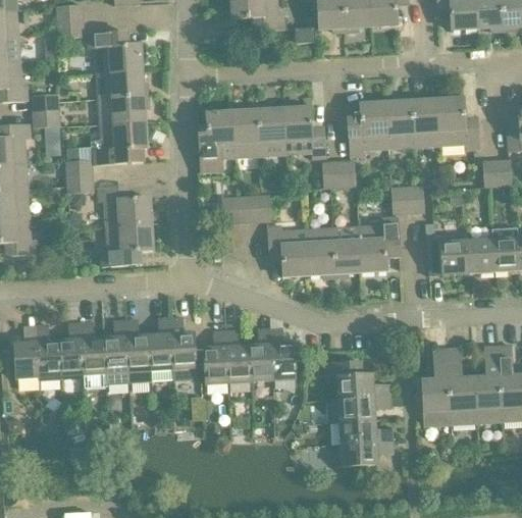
[(0,0),(0,10),(16,9),(15,0),(0,0)]
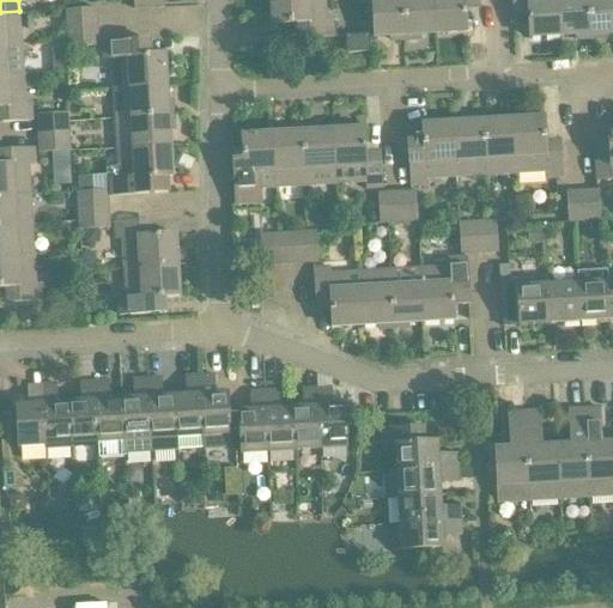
[(271,0),(272,22),(302,20),(303,35),(333,34),(333,17),(325,17),(323,0),(271,0)]
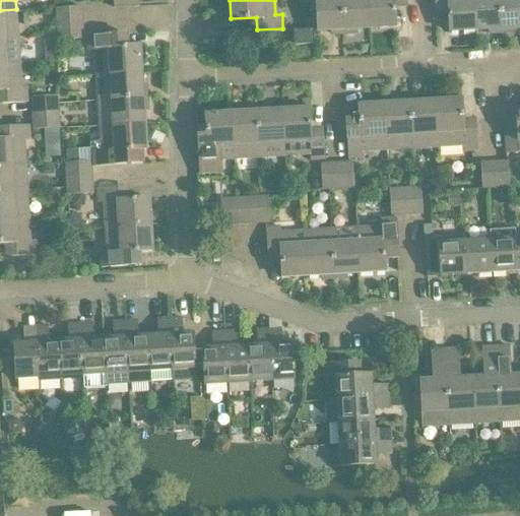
[(344,31),(341,0),(315,0),(317,28),(333,27),(334,33),(344,31)]
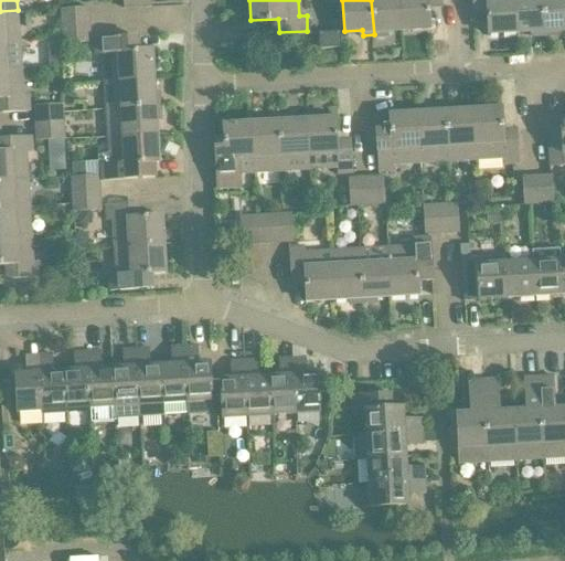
[(371,0),(374,34),(385,34),(384,29),(401,28),(398,0),(371,0)]
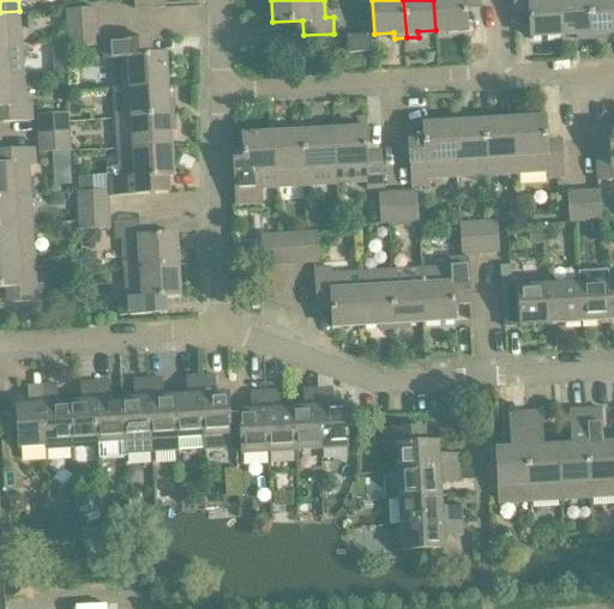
[(433,0),(435,30),(468,29),(465,0),(433,0)]
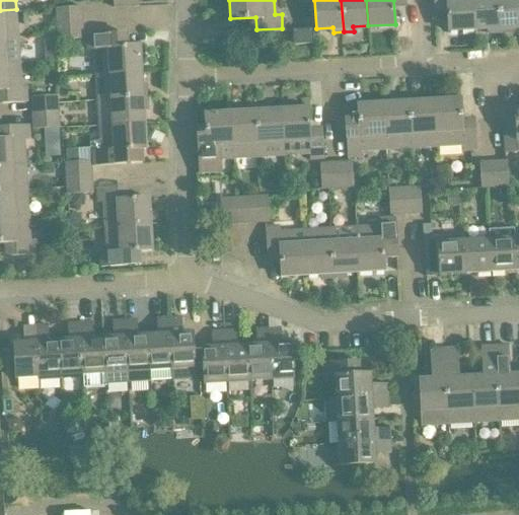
[(448,29),(474,27),(472,0),(434,0),(434,4),(446,3),(448,29)]
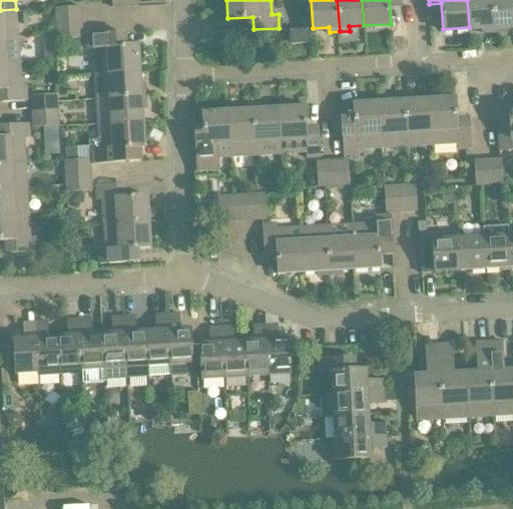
[(467,0),(469,27),(484,26),(485,31),(495,30),(492,0),(467,0)]
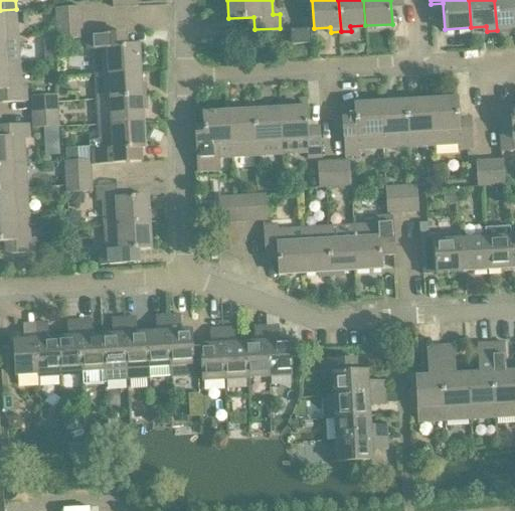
[(494,0),(497,30),(507,29),(506,25),(514,24),(514,0),(494,0)]
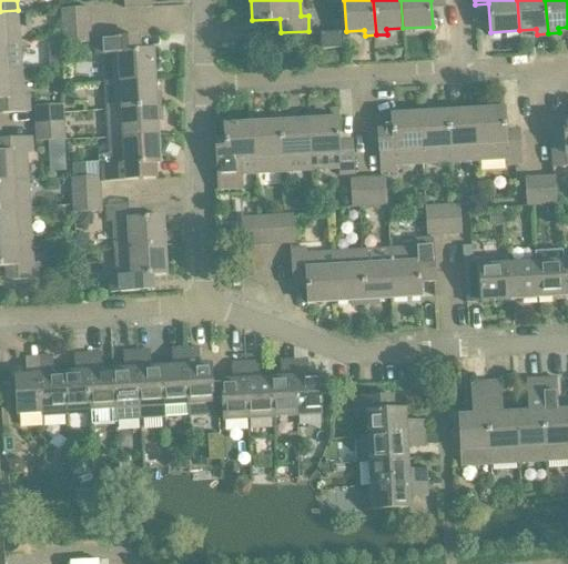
[(61,7),(62,23),(90,22),(89,4),(61,7)]
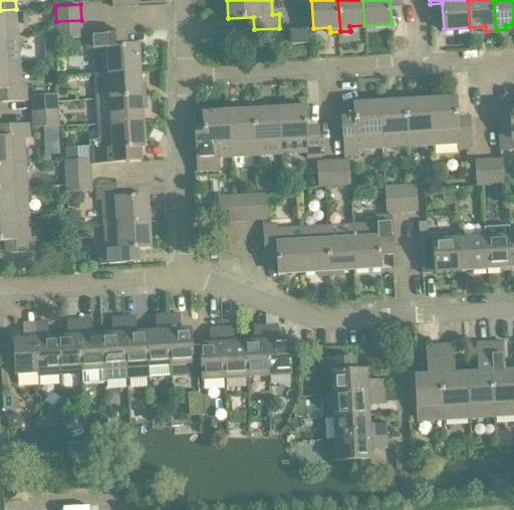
[(0,35),(18,35),(16,9),(0,10),(0,35)]
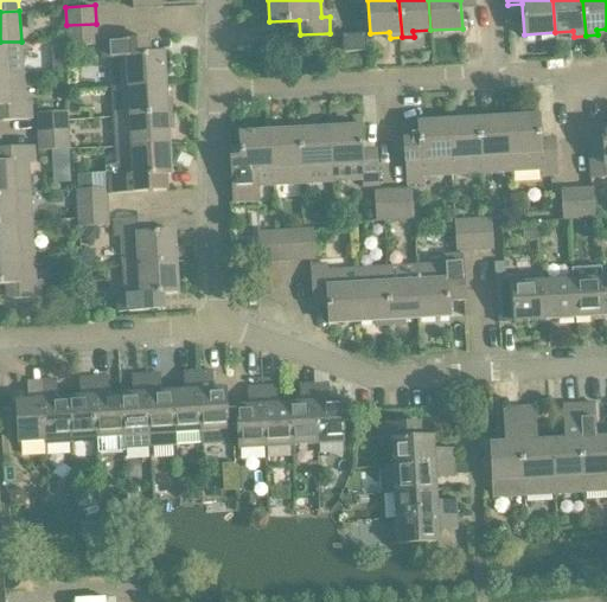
[(96,24),(66,25),(68,44),(97,43),(96,24)]
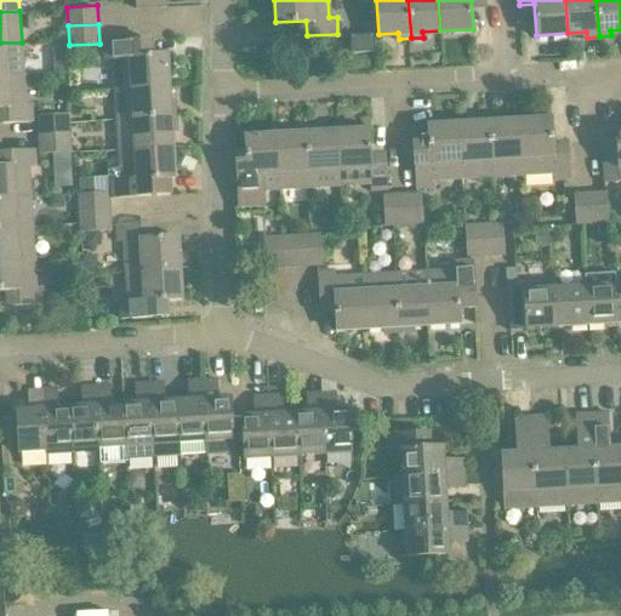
[(349,33),(351,51),(375,50),(374,32),(349,33)]
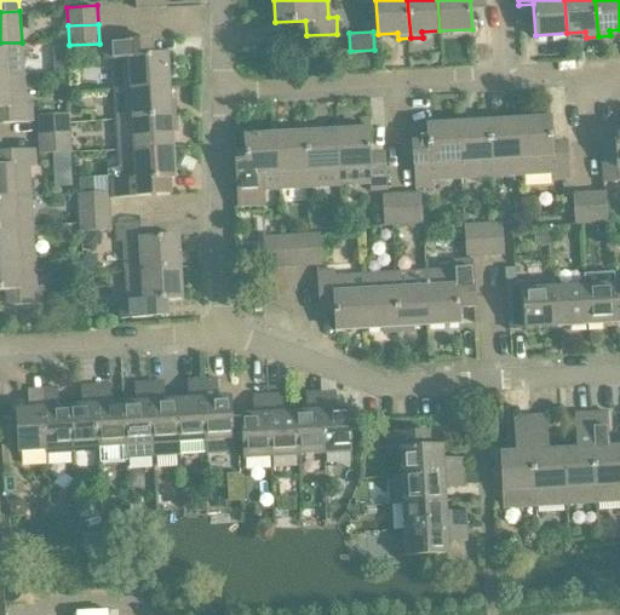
[(113,56),(115,86),(168,84),(166,51),(136,53),(135,38),(104,40),(105,56),(113,56)]
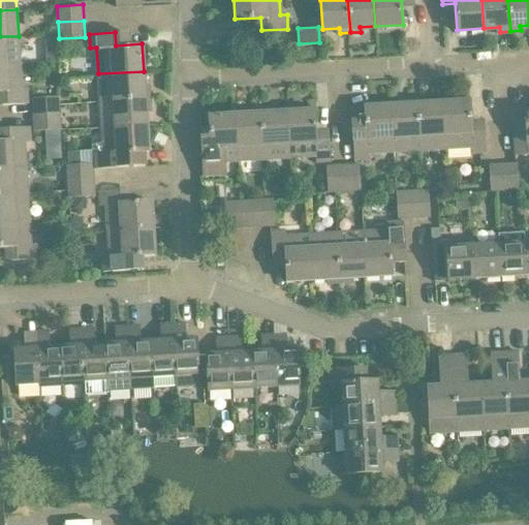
[(0,62),(20,62),(19,36),(0,36),(0,62)]
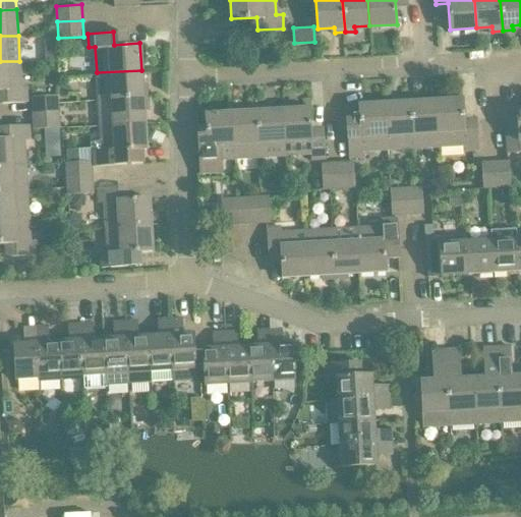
[(19,61),(0,61),(0,88),(1,89),(2,102),(27,100),(26,85),(20,87),(19,61)]
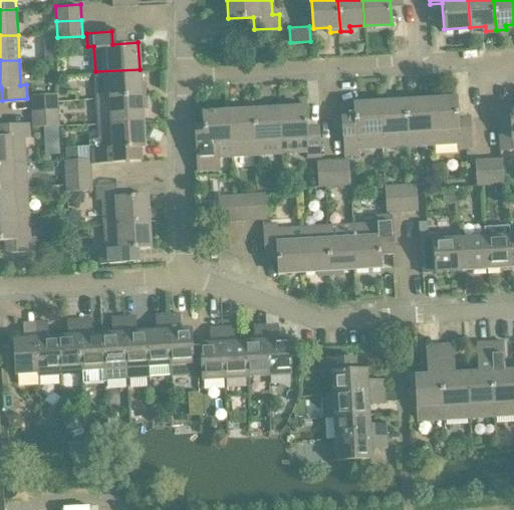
[(95,71),(96,96),(146,93),(145,83),(141,84),(140,69),(95,71)]
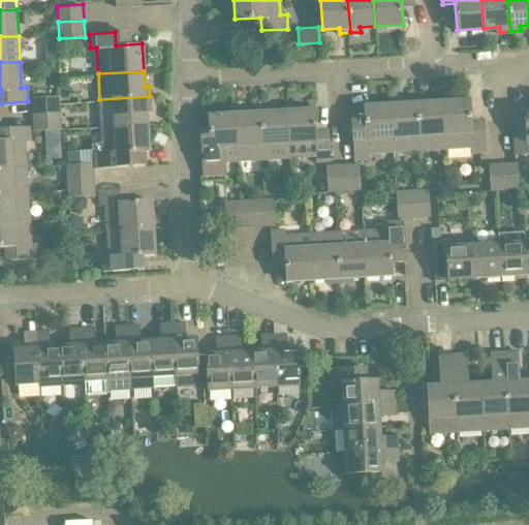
[(32,96),(33,113),(59,112),(58,95),(32,96)]
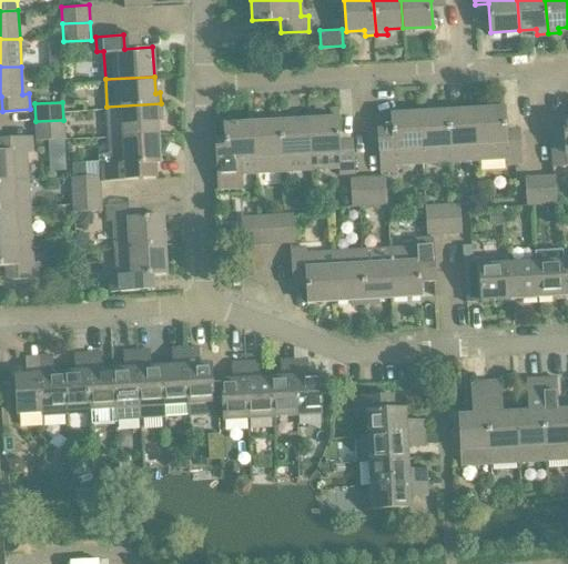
[(107,107),(109,134),(158,132),(156,116),(161,116),(161,103),(107,107)]
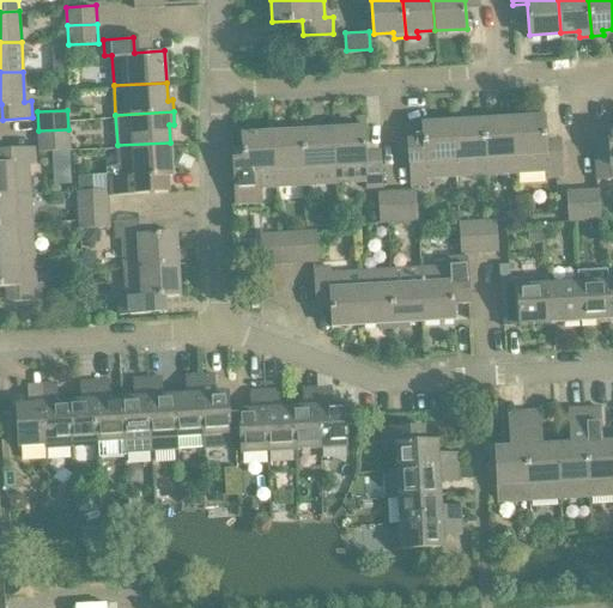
[(471,119),(453,120),(456,172),(486,171),(483,113),(471,114),(471,119)]
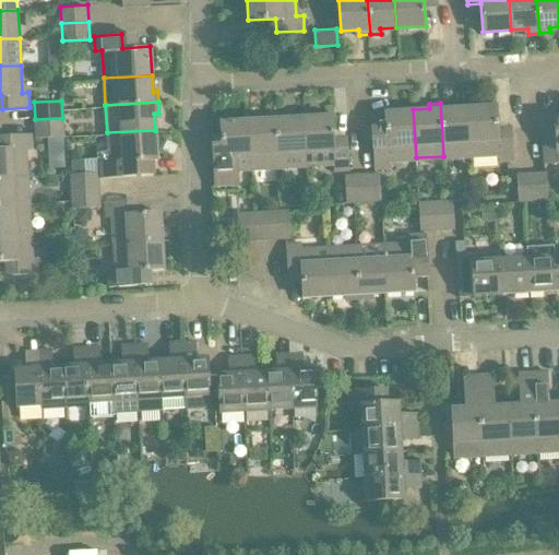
[(451,103),(440,103),(443,156),(471,154),(468,106),(451,107),(451,103)]
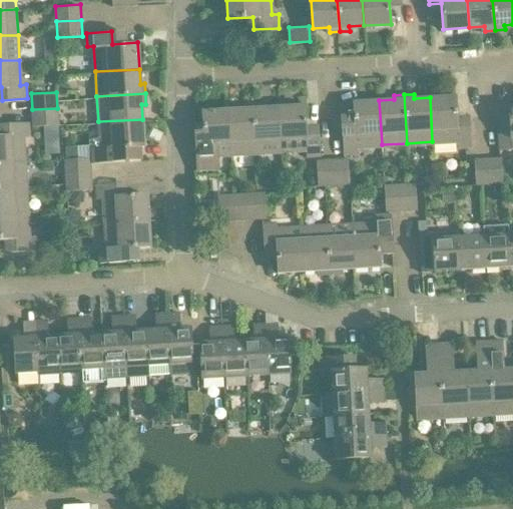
[(456,96),(430,97),(432,141),(457,140),(457,146),(471,145),(470,120),(457,121),(456,96)]
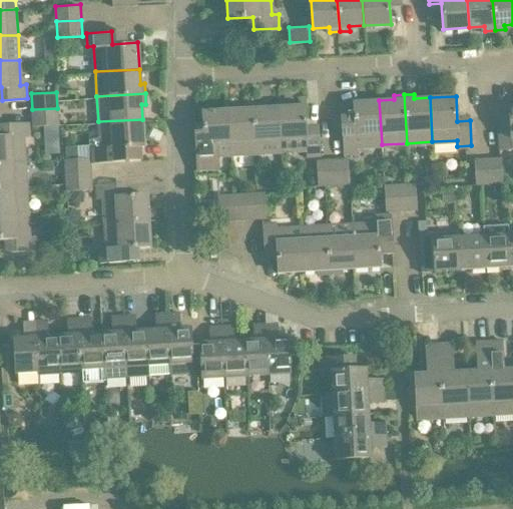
[(382,144),(379,100),(353,102),(354,115),(341,116),(343,153),(357,152),(357,146),(382,144)]
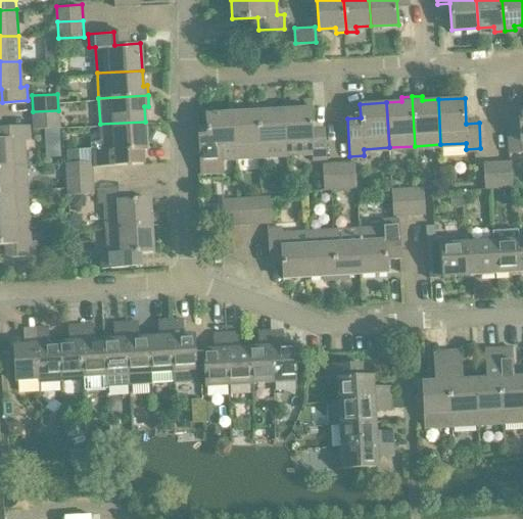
[(260,155),(287,153),(284,108),(269,109),(269,104),(258,105),(260,155)]
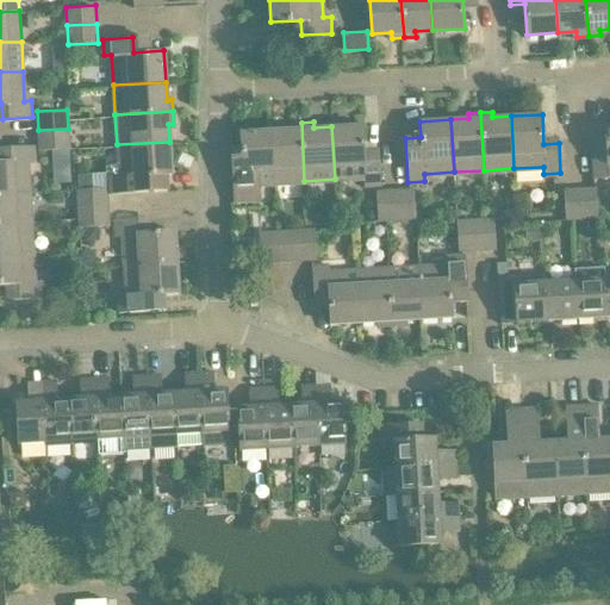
[(274,182),(304,181),(302,123),(288,124),(290,129),(272,130),(274,182)]
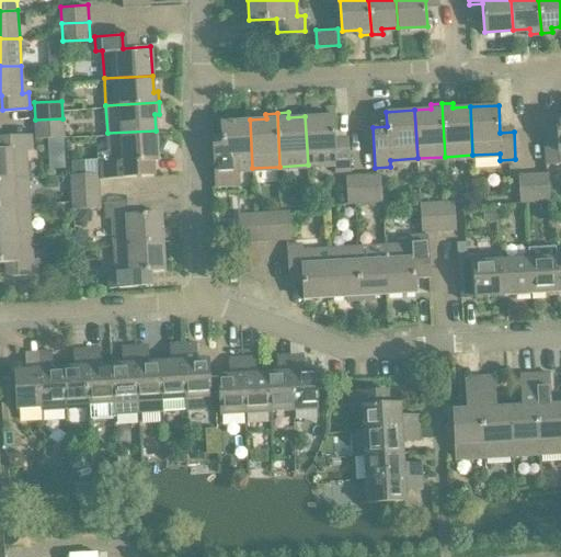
[(560,114),(556,115),(557,123),(542,124),(545,162),(560,161),(560,114)]
